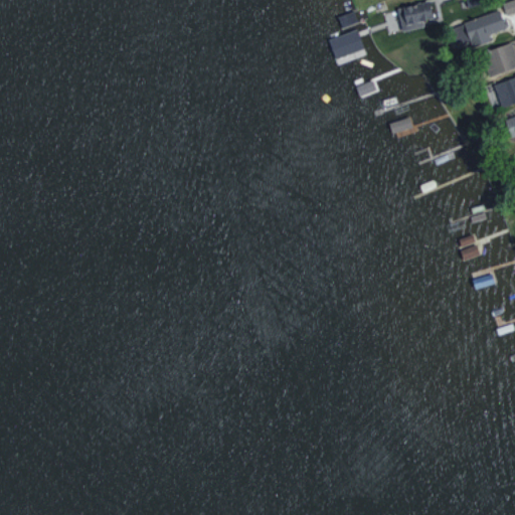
[(431,17),(426,0),(395,8),(400,31),(423,25),(422,20),(431,17)]
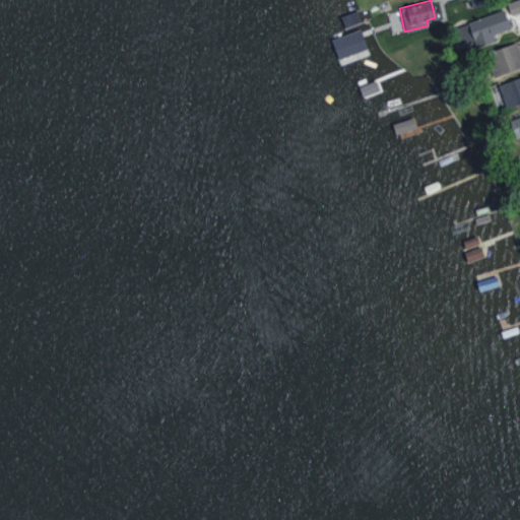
[(519,11),(519,0),(515,0),(506,3),(510,14),(519,11)]
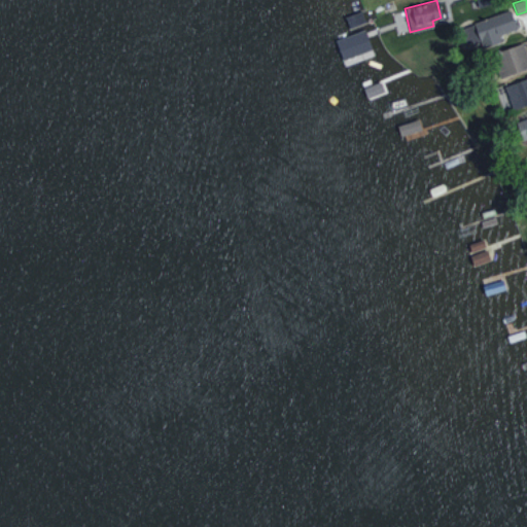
[(459,28),(465,45),(480,41),(482,46),(500,40),(498,34),(515,28),(508,10),(459,28)]
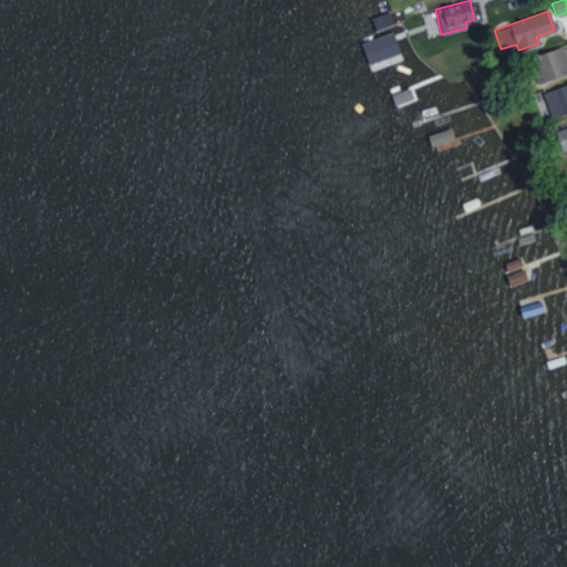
[(360,41),(366,62),(398,54),(392,32),(360,41)]
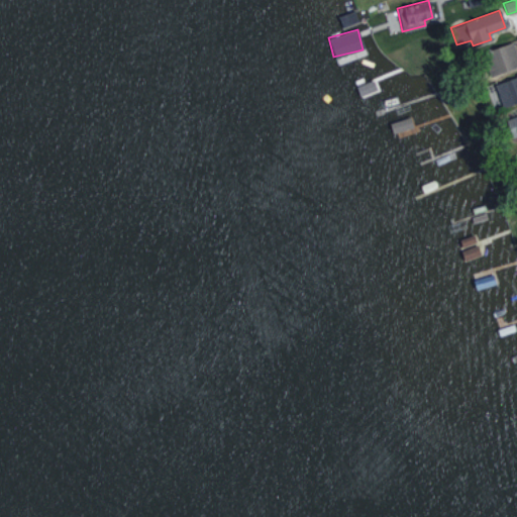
[(516,67),(516,59),(512,42),(482,52),(489,76),(516,67)]
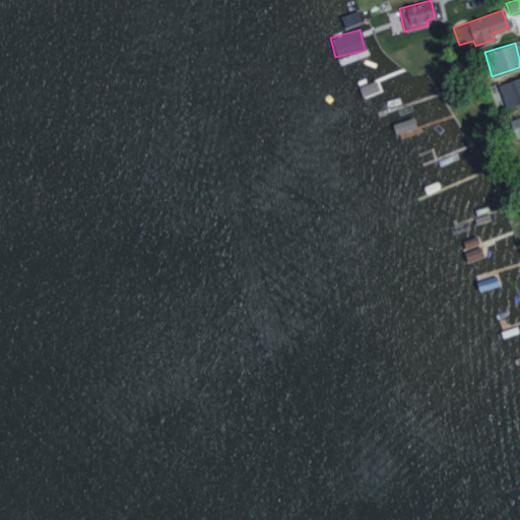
[(519,100),(519,75),(497,82),(503,104),(519,100)]
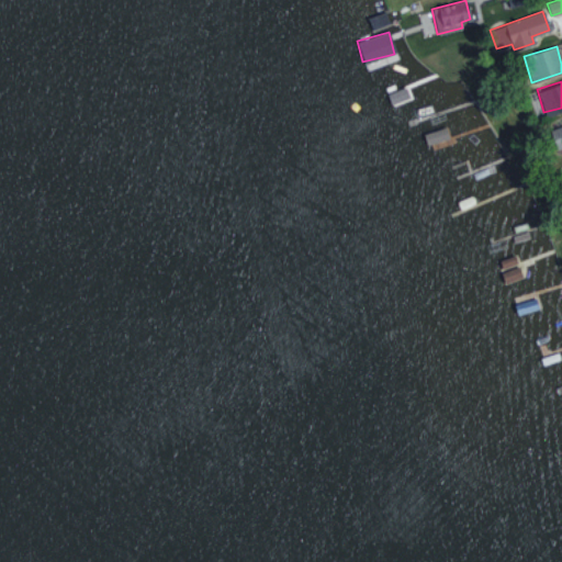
[(561,125),(549,130),(555,153),(561,150),(561,125)]
